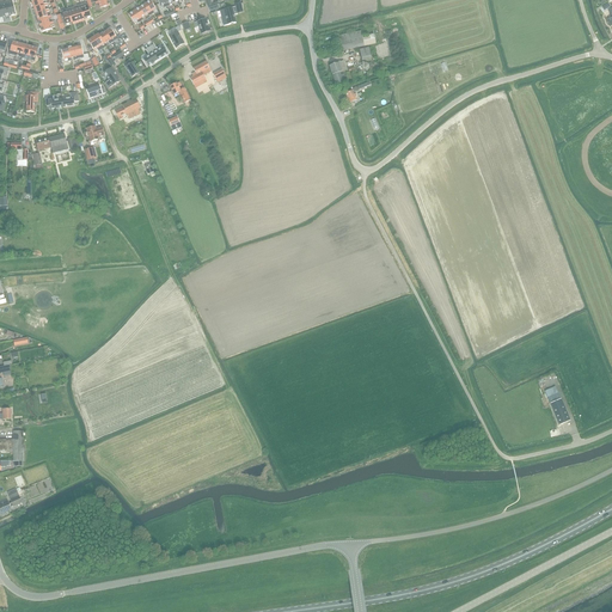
[(12,0),(5,1),(8,16),(16,14),(12,0)]
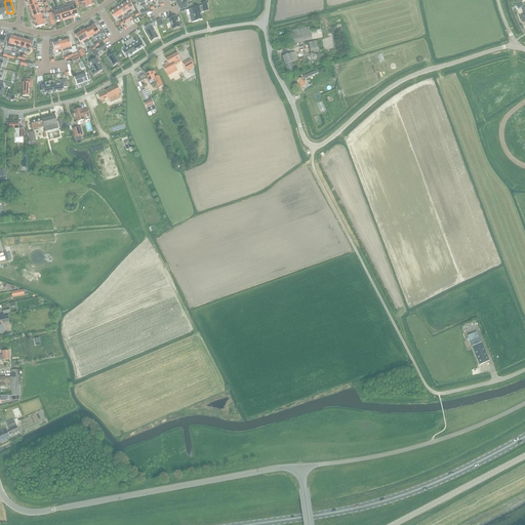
[(129,0),(124,3),(130,12),(132,11),(130,9),(133,7),(129,0)]
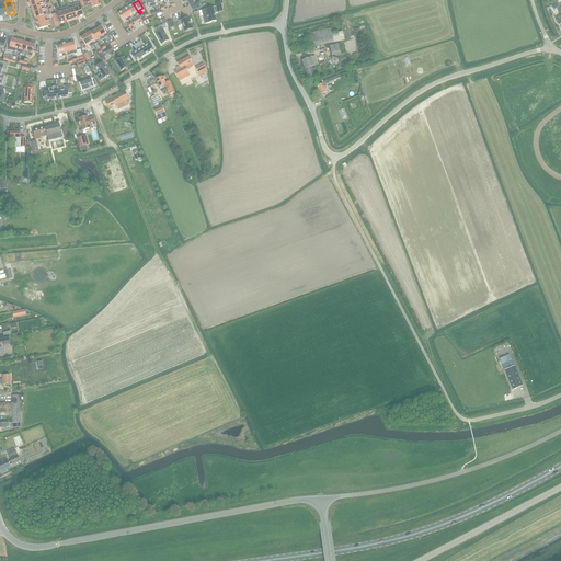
[(79,2),(73,4),(77,18),(83,15),(79,2)]
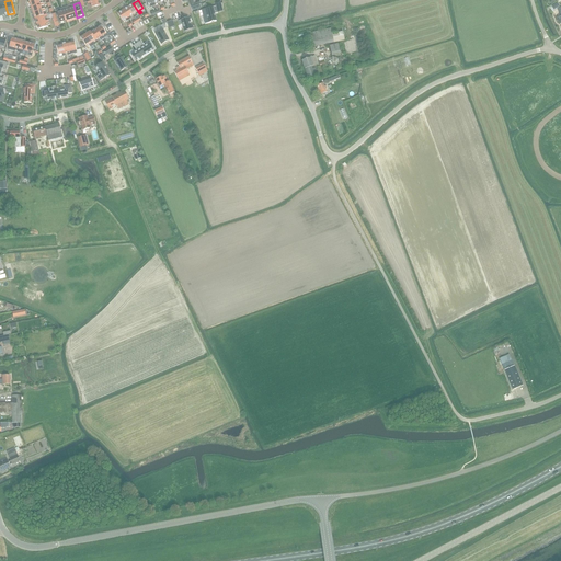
[(216,7),(213,7),(214,13),(222,11),(220,2),(216,4),(216,7)]
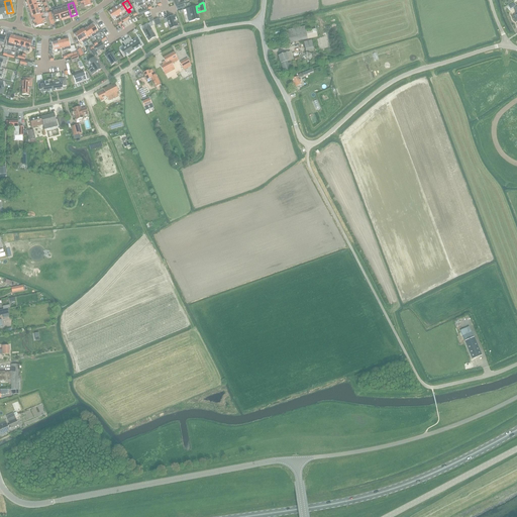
[(39,3),(36,4),(28,6),(30,11),(38,9),(37,6),(39,5),(39,3)]
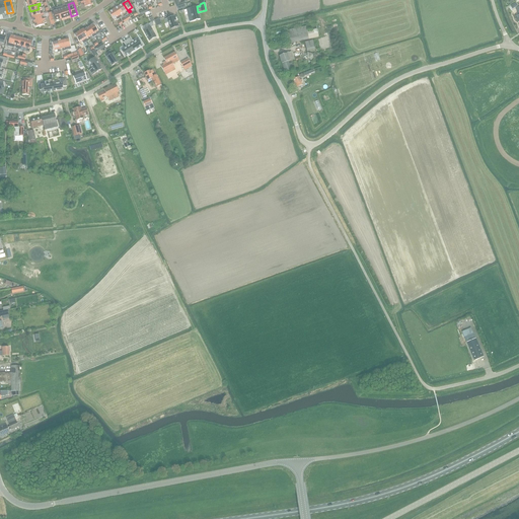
[(123,3),(118,6),(123,13),(126,12),(127,14),(129,12),(123,3)]
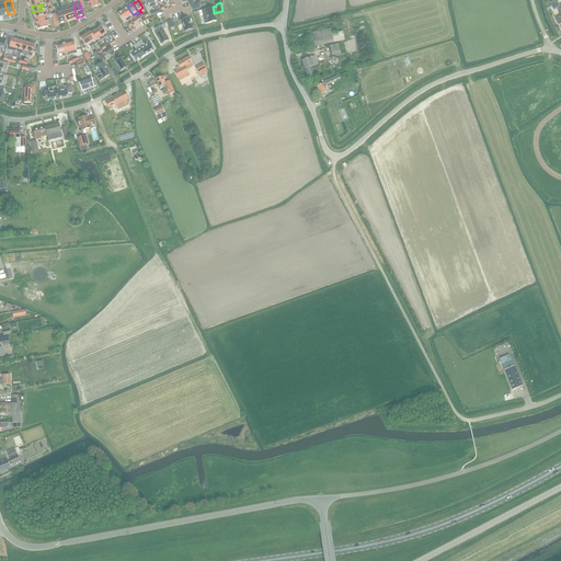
[(73,4),(70,6),(71,8),(68,9),(71,20),(77,18),(73,4)]
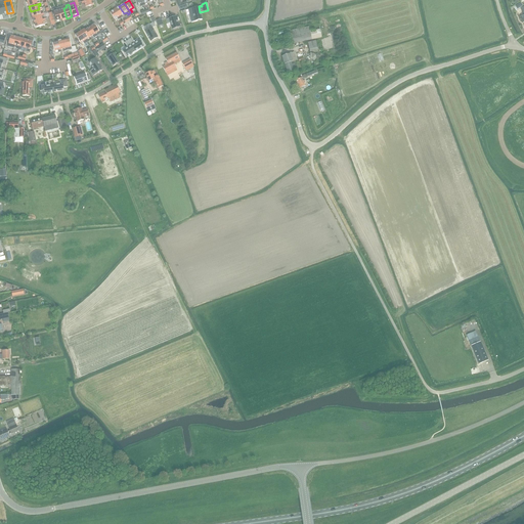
[(57,7),(61,19),(67,18),(63,8),(62,6),(57,7)]
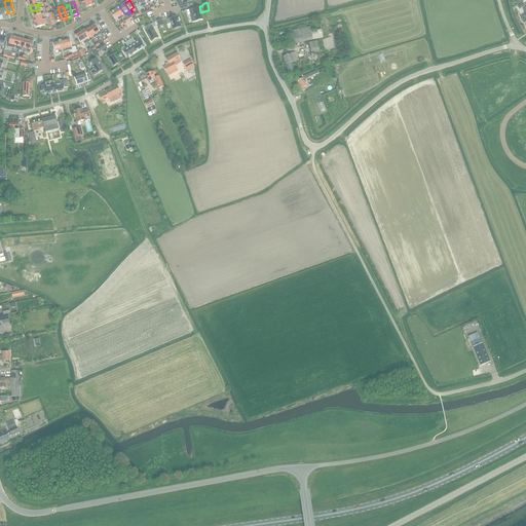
[(119,6),(115,9),(120,19),(122,17),(121,15),(124,13),(119,6)]
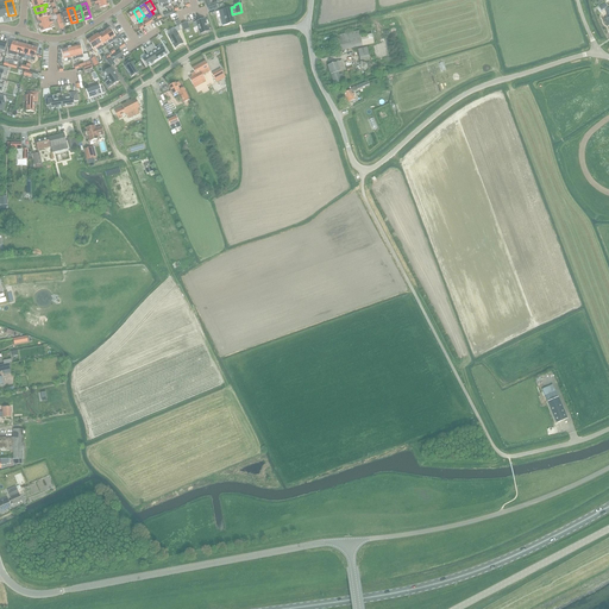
[(231,7),(219,11),(220,17),(225,17),(226,25),(234,23),(232,14),(231,7)]
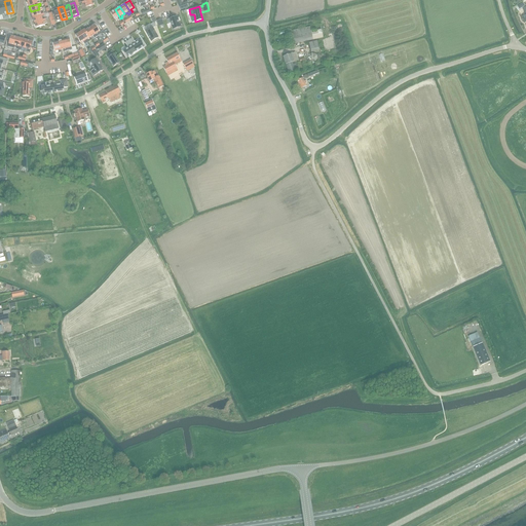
[(58,7),(52,9),(57,22),(62,20),(58,7)]
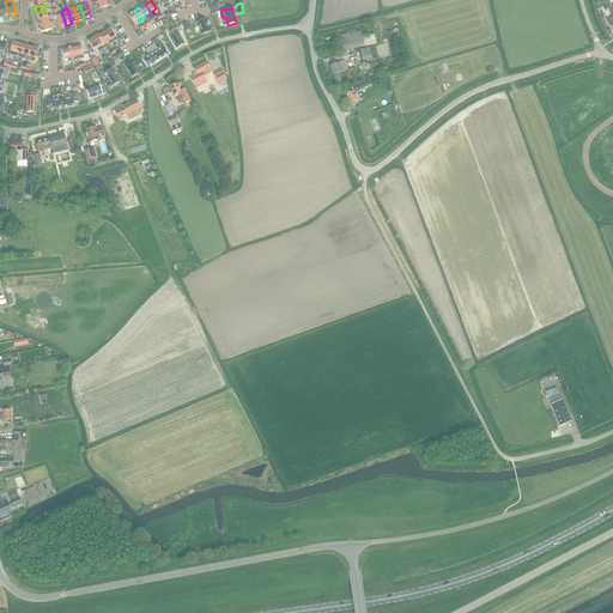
[(48,10),(46,11),(36,13),(37,20),(48,17),(47,13),(49,12),(48,10)]
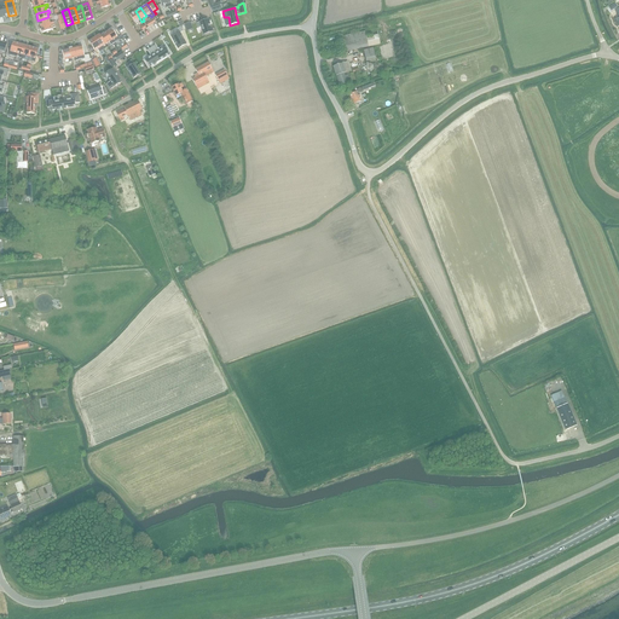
[(136,11),(129,15),(136,23),(139,22),(140,23),(142,22),(136,11)]
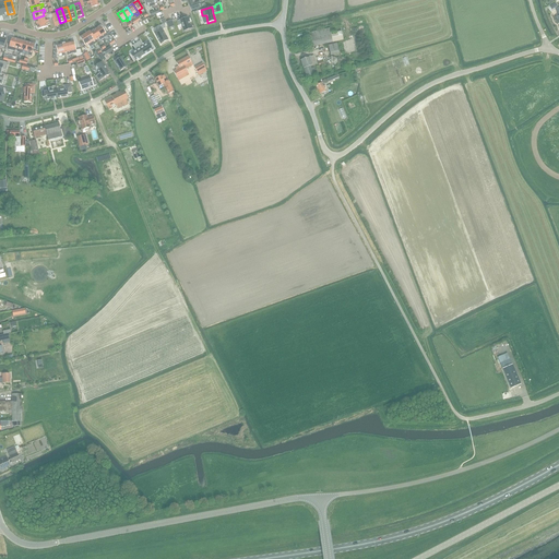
[(46,14),(44,15),(34,19),(36,24),(45,21),(44,18),(47,16),(46,14)]
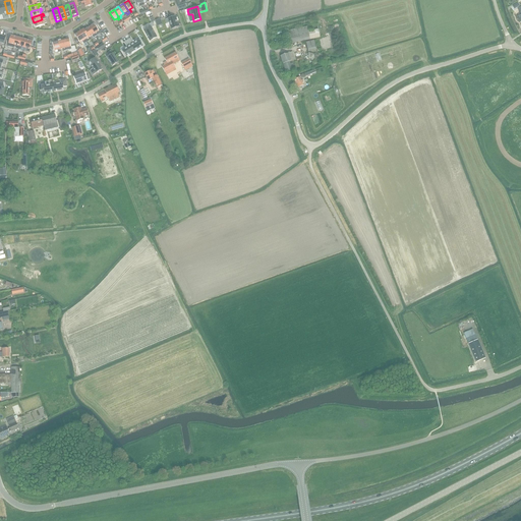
[(175,16),(166,19),(167,22),(169,22),(171,30),(178,26),(175,16)]
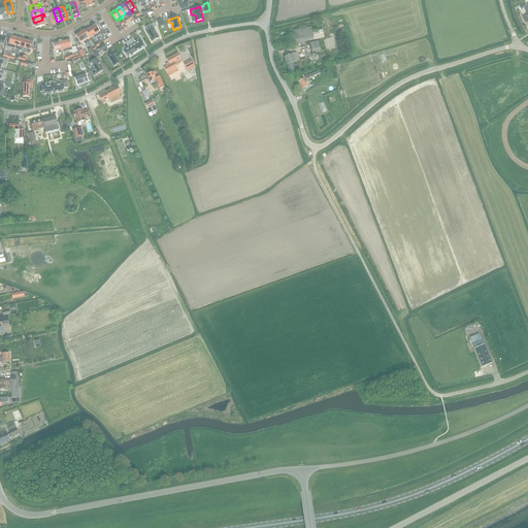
[(45,19),(42,20),(34,23),(36,28),(44,25),(43,22),(46,22),(45,19)]
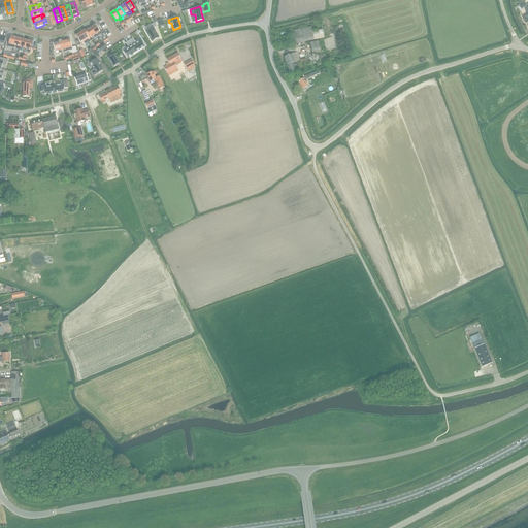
[(153,27),(145,31),(152,41),(159,37),(154,28),(156,26),(154,23),(151,25),(153,27)]
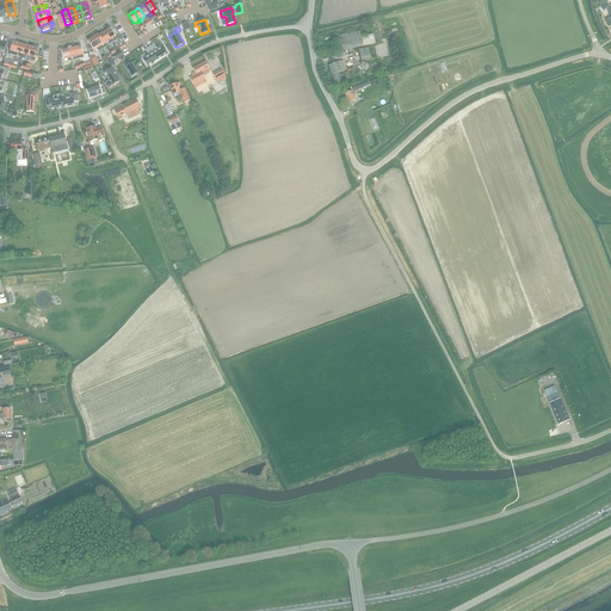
[(110,28),(105,31),(112,43),(115,42),(113,42),(117,39),(110,28)]
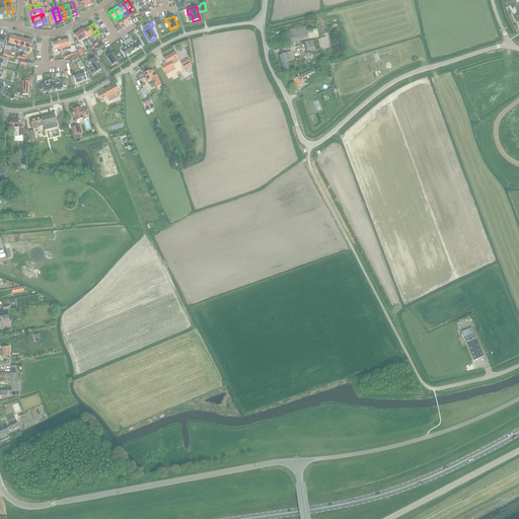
[(95,36),(89,26),(84,29),(89,38),(91,35),(93,38),(95,36)]
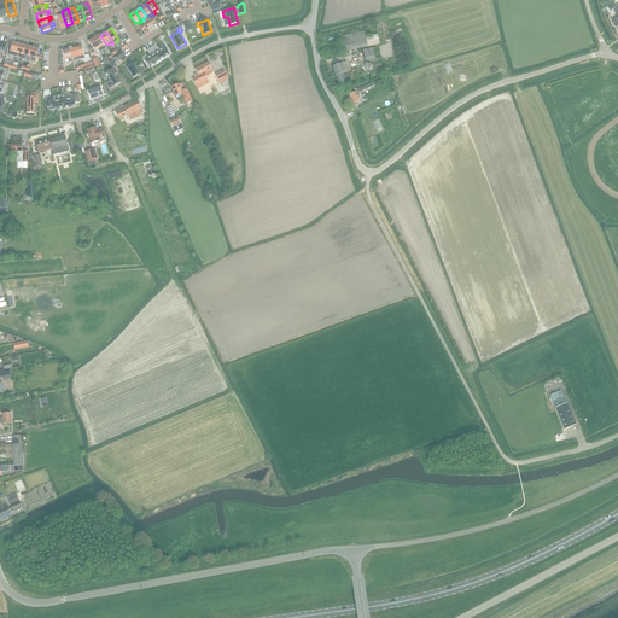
[(340,36),(344,52),(379,44),(377,35),(366,38),(363,31),(340,36)]
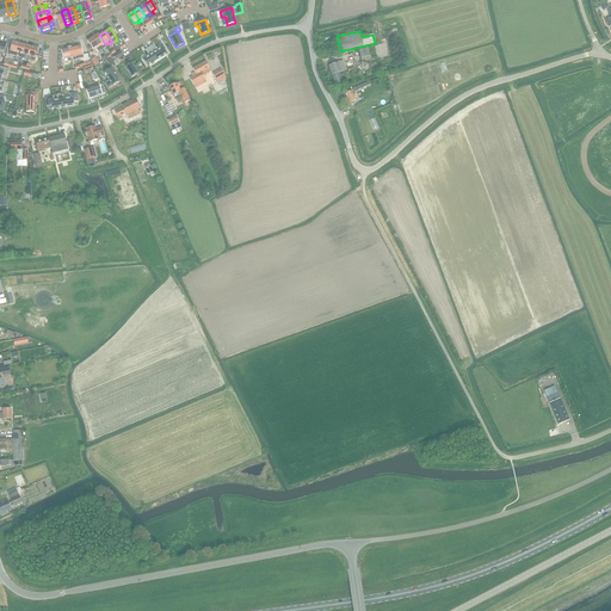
[(98,34),(93,37),(102,50),(103,49),(102,45),(105,44),(99,35),(98,34)]
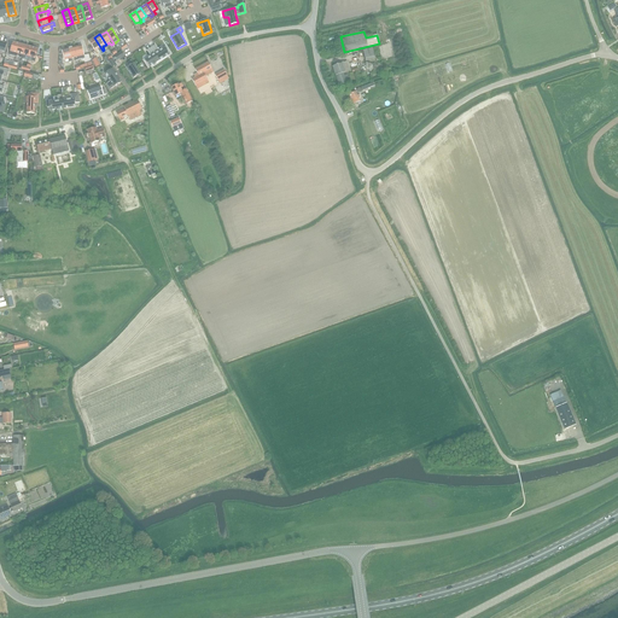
[(94,38),(88,41),(94,52),(98,50),(101,56),(104,53),(103,51),(94,38)]
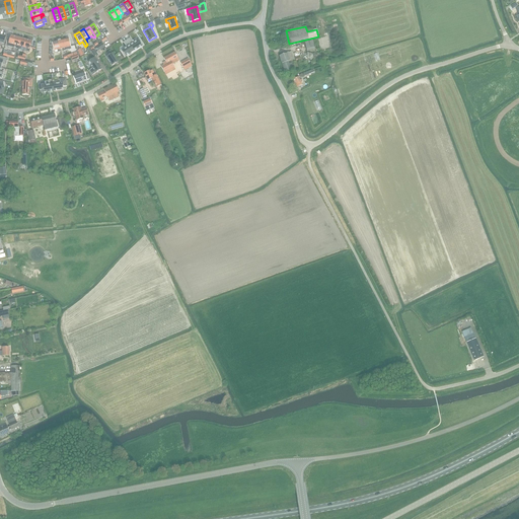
[(10,34),(7,46),(13,48),(13,45),(16,36),(10,34)]
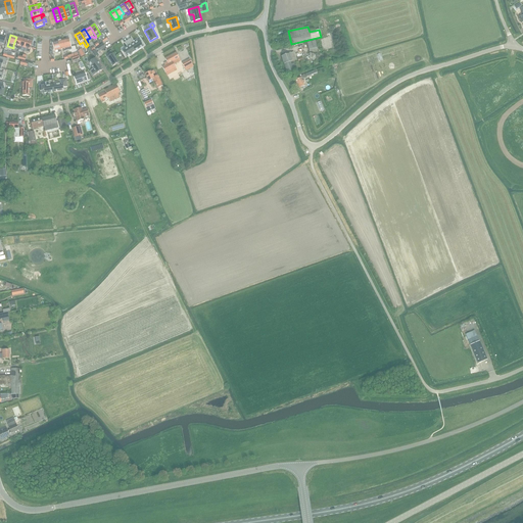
[(21,38),(18,49),(20,50),(21,47),(25,48),(27,40),(21,38)]
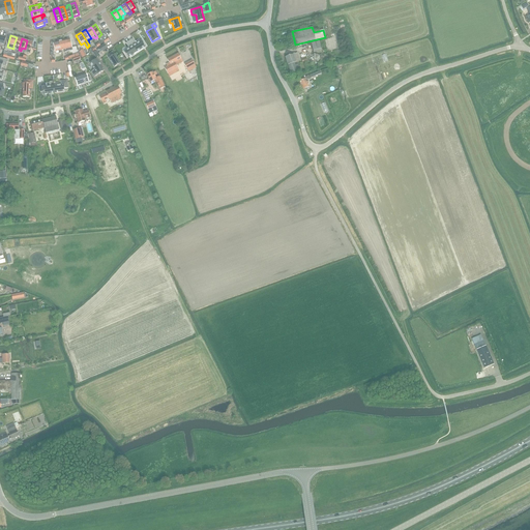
[(69,38),(64,40),(66,52),(70,51),(72,50),(69,38)]
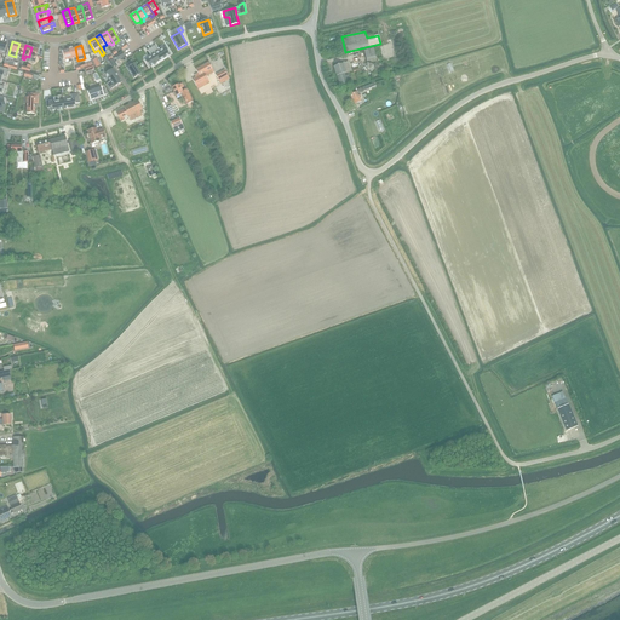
[(155,45),(151,47),(160,61),(170,55),(165,47),(159,51),(155,45)]
